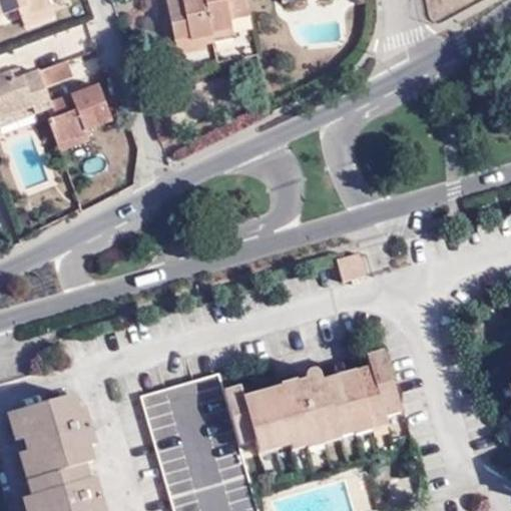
[(26,11),(29,19),(52,12),(47,0),(0,0),(0,31),(4,30),(1,19),(18,14),(26,11)]
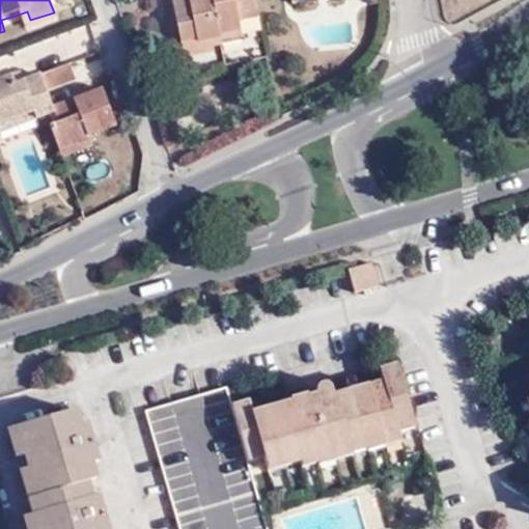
[(176,0),(184,32),(195,30),(197,40),(221,35),(222,35),(220,25),(214,0),(176,0)]
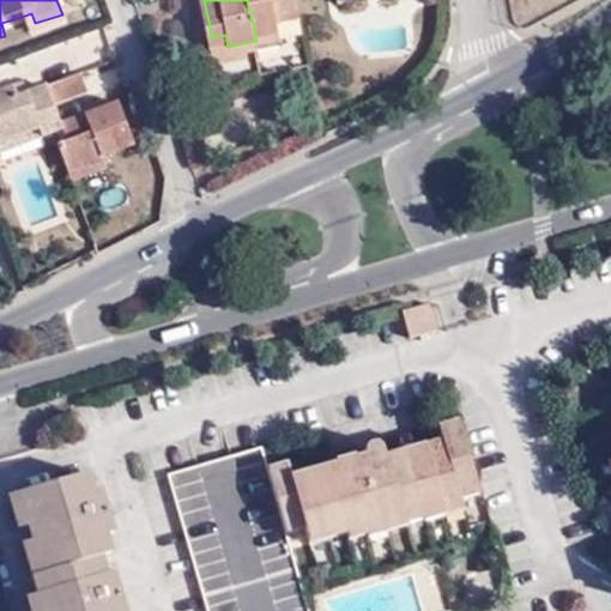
[(297,13),(294,0),(247,0),(254,29),(277,24),(276,18),(297,13)]
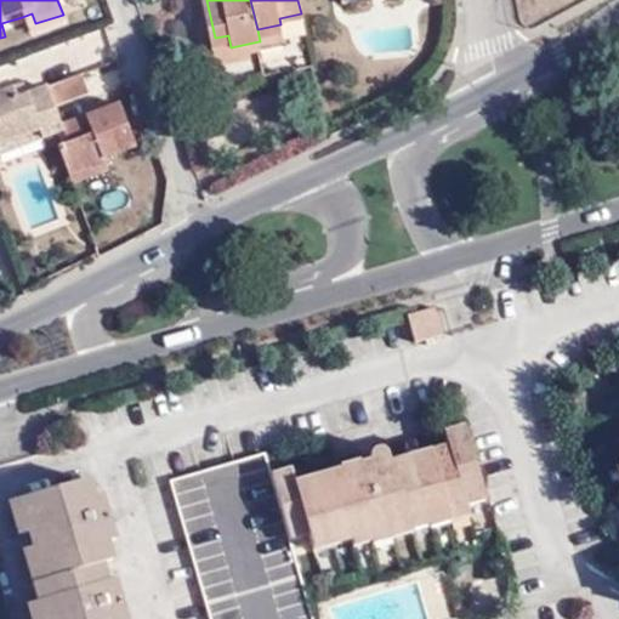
[(28,34),(64,22),(63,15),(35,23),(32,13),(22,17),(28,34)]
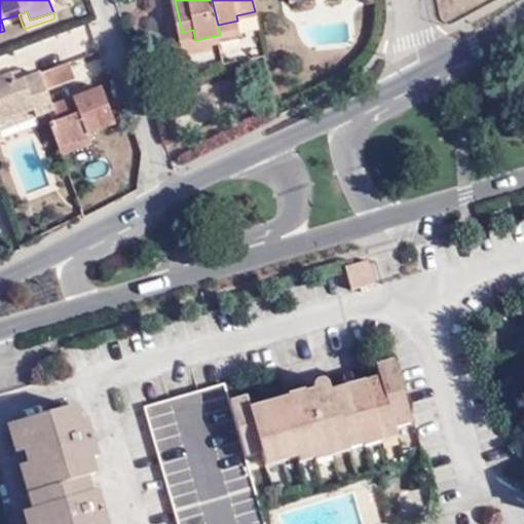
[(237,21),(218,25),(220,35),(238,32),(237,21)]
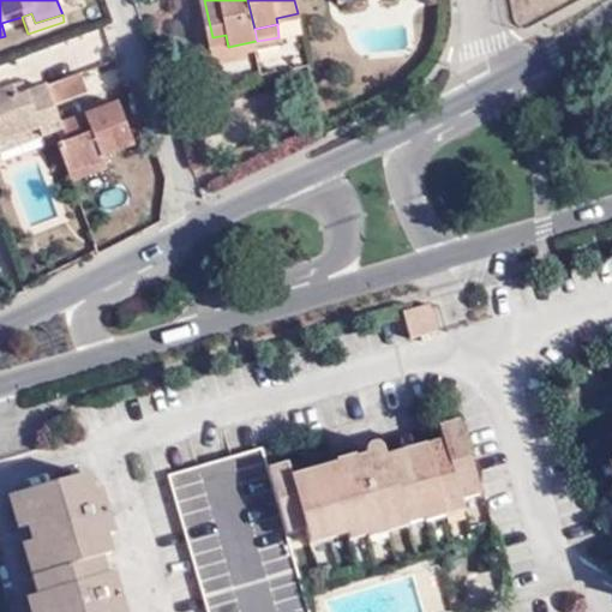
[(213,37),(215,51),(228,47),(226,35),(213,37)]
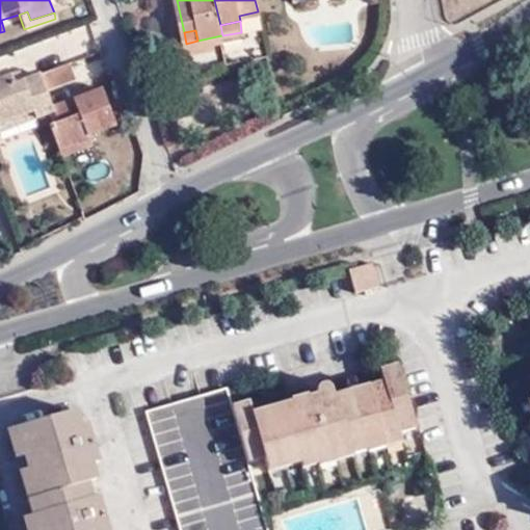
[(77,78),(71,61),(41,73),(47,89),(77,78)]
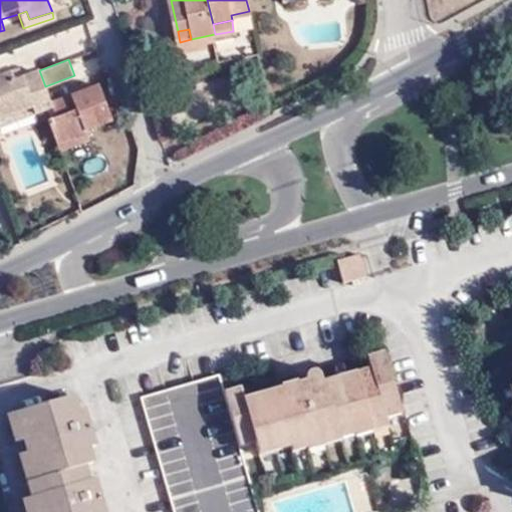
[(23,75),(20,67),(10,71),(13,79),(23,75)]
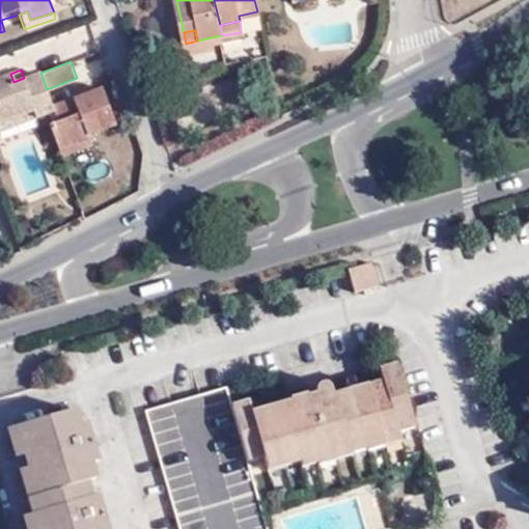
[(55,111),(53,105),(47,89),(40,73),(24,78),(14,82),(10,74),(0,77),(0,122),(36,110),(38,118),(55,111)]
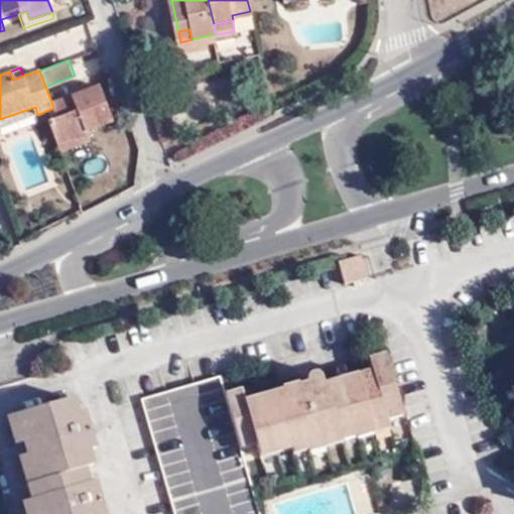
[(51,102),(53,108),(57,119),(47,123),(56,145),(85,135),(84,130),(111,120),(99,85),(51,102)]
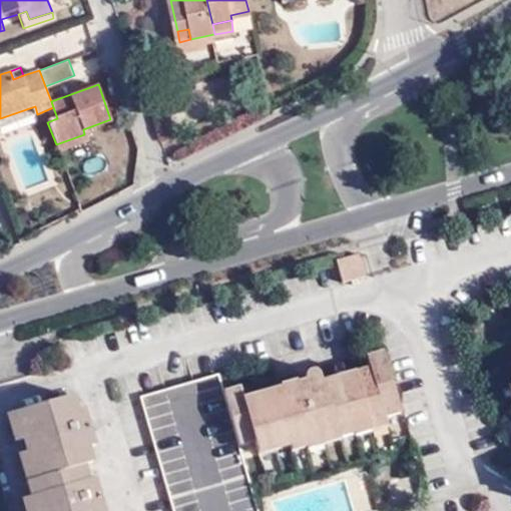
[(0,126),(37,114),(35,106),(0,118),(0,126)]
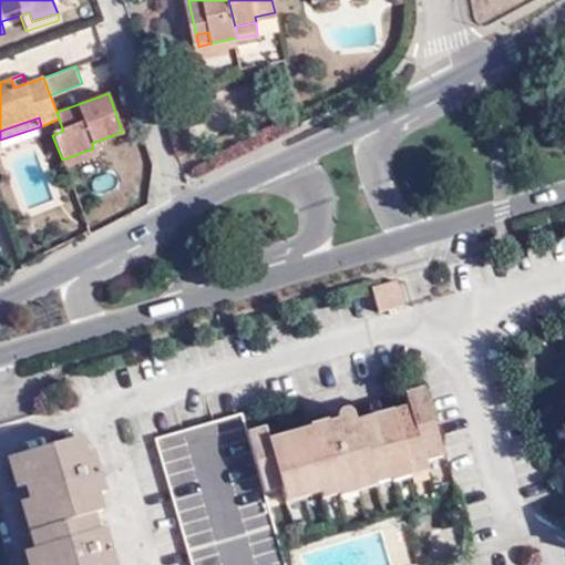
[(62,160),(64,164),(65,167),(96,156),(93,149),(62,160)]
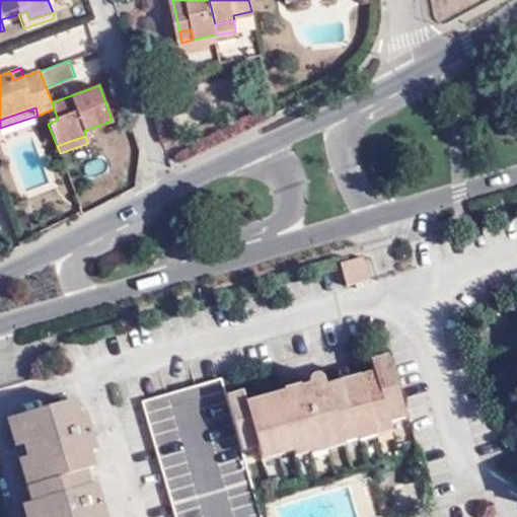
[(339,262),(344,286),(368,280),(362,255),(339,262)]
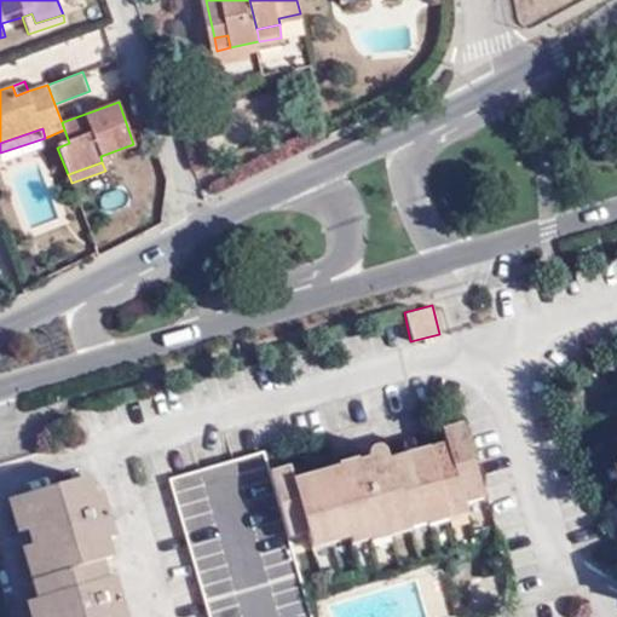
[(368,529),(387,523),(409,518),(407,509),(427,505),(428,511),(447,506),(463,501),(461,490),(479,485),(460,420),(438,427),(444,450),(372,470),(369,465),(295,485),(289,463),(266,470),(260,451),(168,477),(208,616),(307,616),(286,537),(304,531),(305,536),(324,530),(344,525),(346,534),(368,529)]
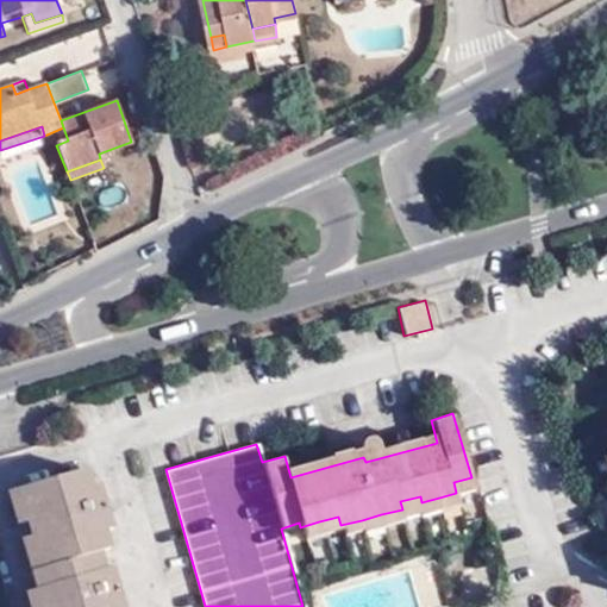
[(113,606),(112,600),(123,596),(118,581),(107,583),(104,568),(99,549),(110,545),(104,530),(100,517),(107,514),(102,496),(94,499),(91,483),(87,468),(19,489),(43,565),(32,569),(42,606),(113,606)]
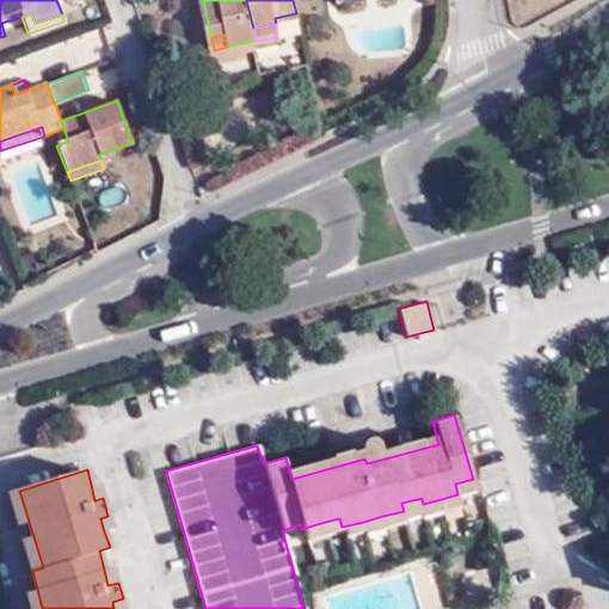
[(457,494),(477,488),(473,479),(455,484),(457,494)]
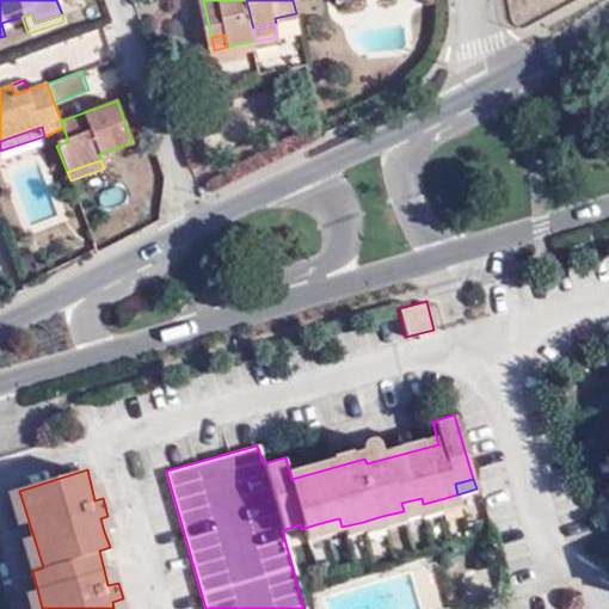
[(103,498),(98,484),(91,485),(94,500),(103,498)]
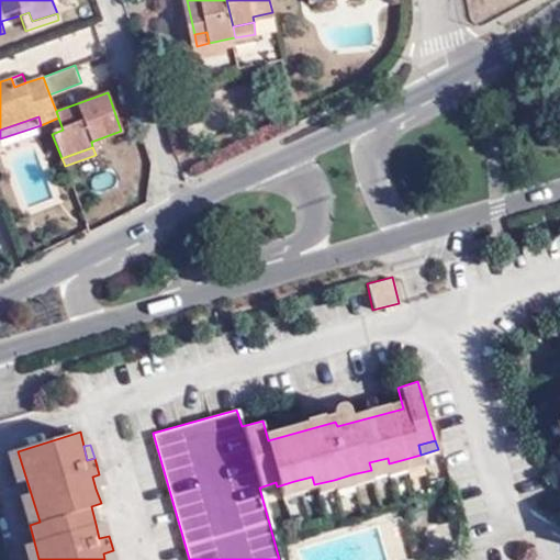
[(409,468),(424,463),(421,455),(405,459),(409,468)]
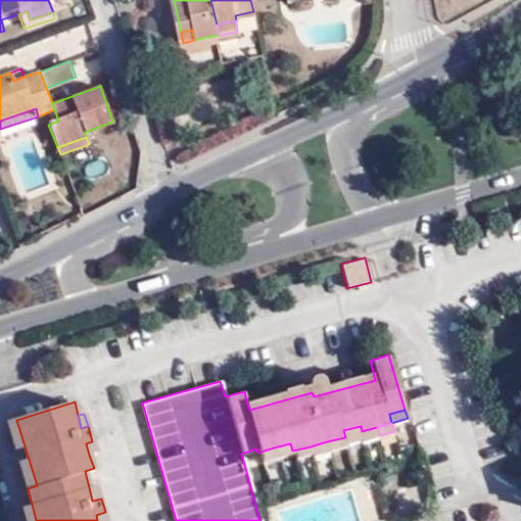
[(345,437),(346,440),(364,435),(362,431),(361,426),(343,430),(345,437)]
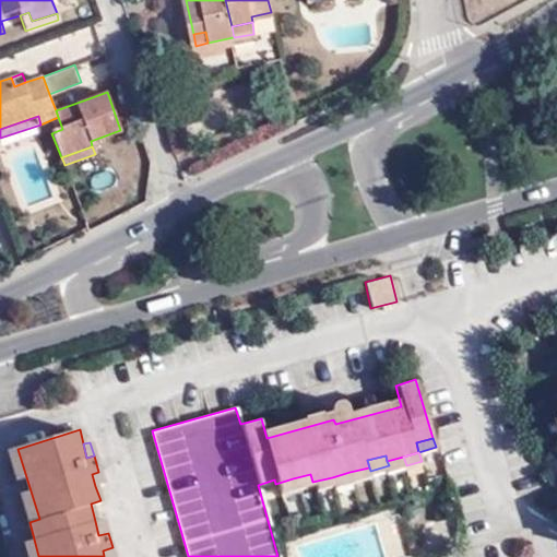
[(389,465),(390,470),(406,465),(403,457),(387,461),(389,465)]
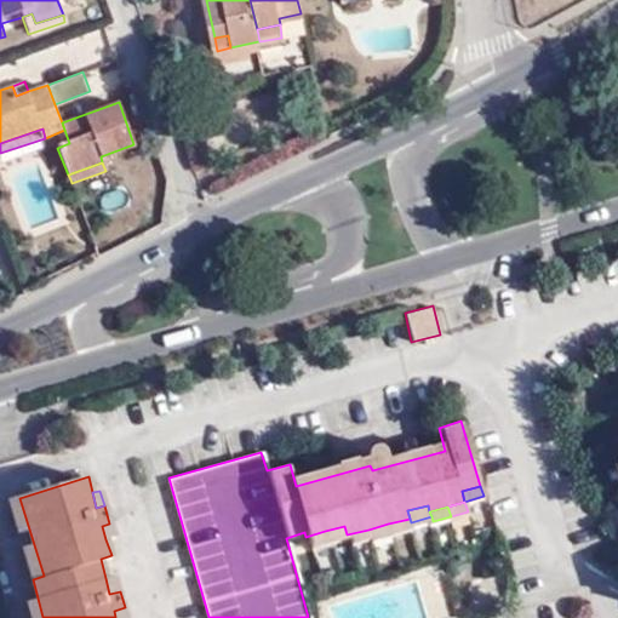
[(388,524),(390,536),(413,528),(411,522),(410,519),(388,524)]
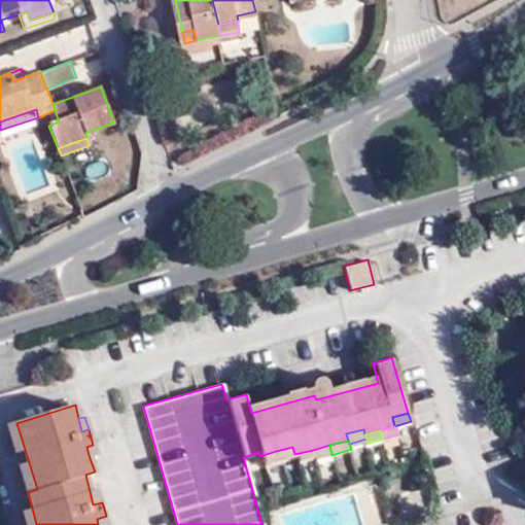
[(90,458),(96,457),(93,445),(86,447),(90,458)]
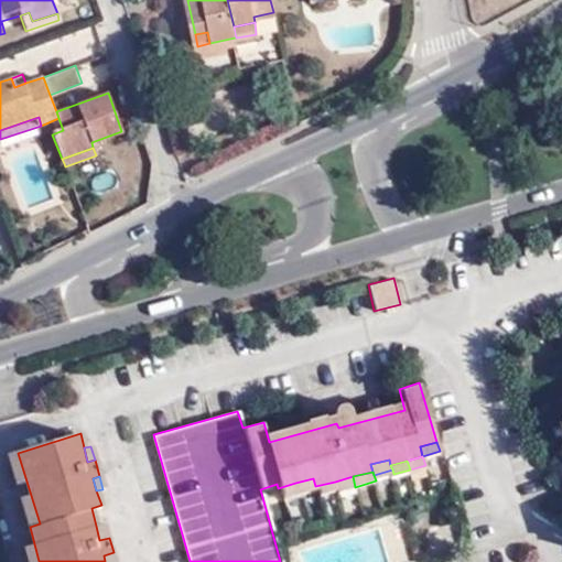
[(335,482),(337,490),(355,487),(353,476),(335,482)]
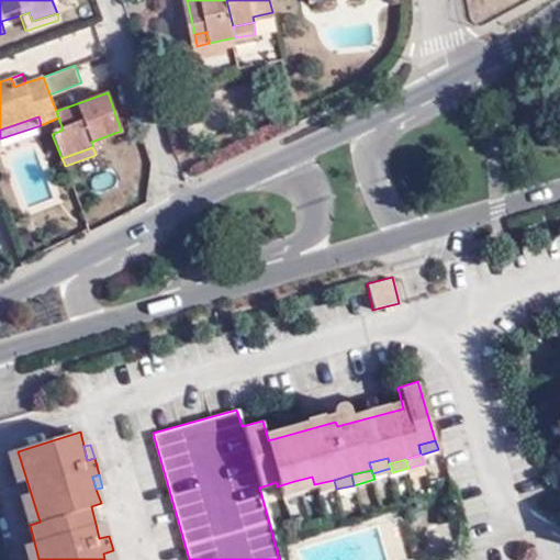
[(294,481),(297,490),(314,484),(312,477),(294,481)]
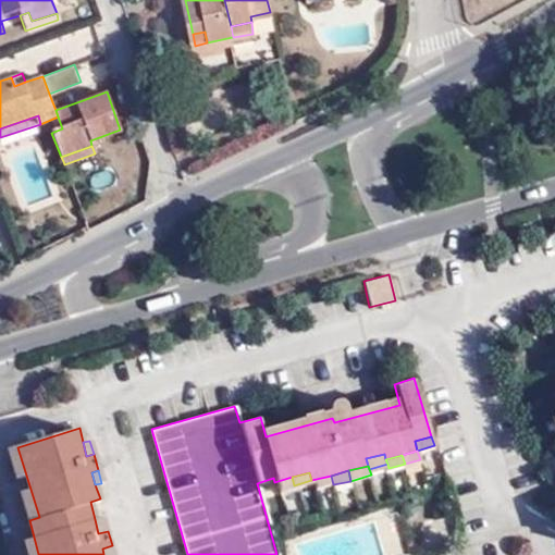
[(331,476),(311,480),(315,491),(333,484),(331,476)]
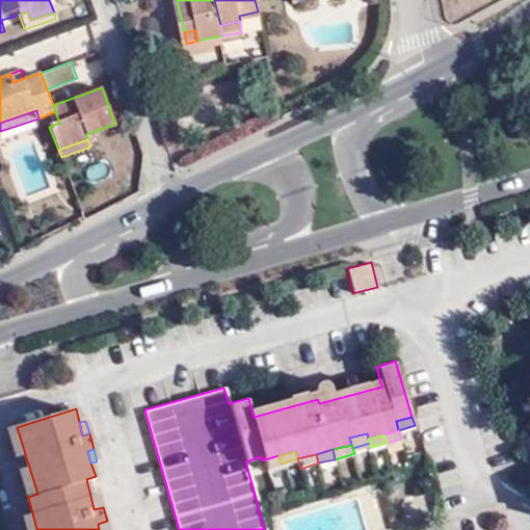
[(279,455),(262,460),(264,468),(281,464),(279,455)]
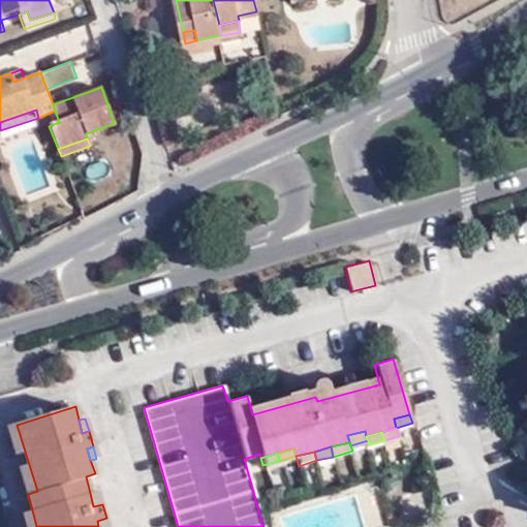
[(102,504),(98,491),(90,493),(93,506),(102,504)]
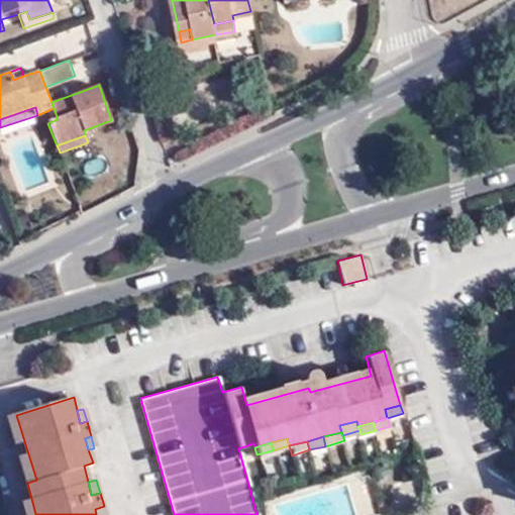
[(106,514),(104,506),(95,509),(96,514),(106,514)]
